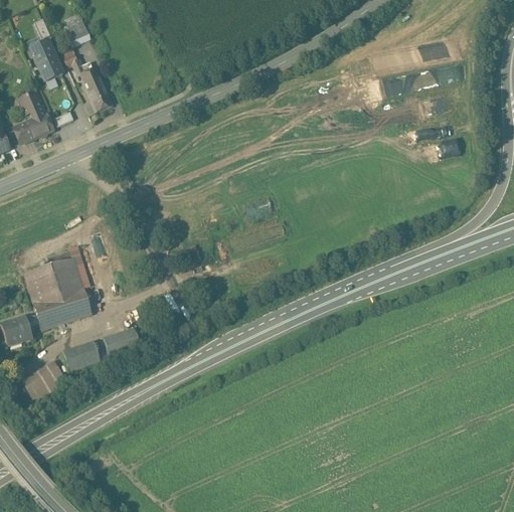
[(42,39),(50,35),(43,19),(35,23),(42,39)]
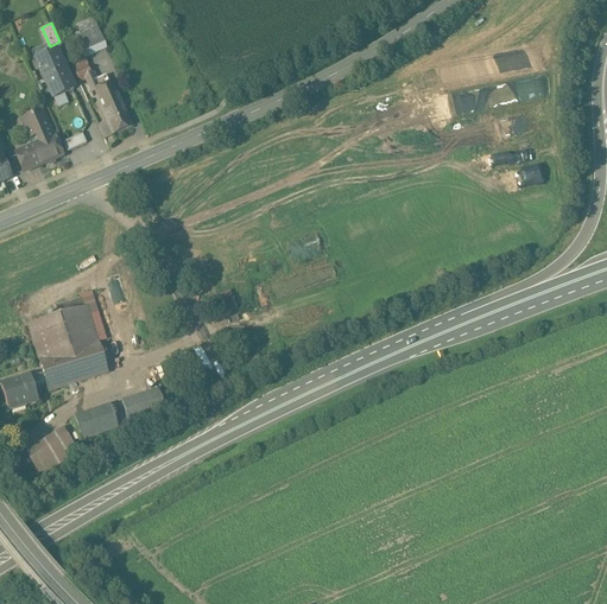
[(97,25),(76,33),(84,56),(107,46),(97,25)]
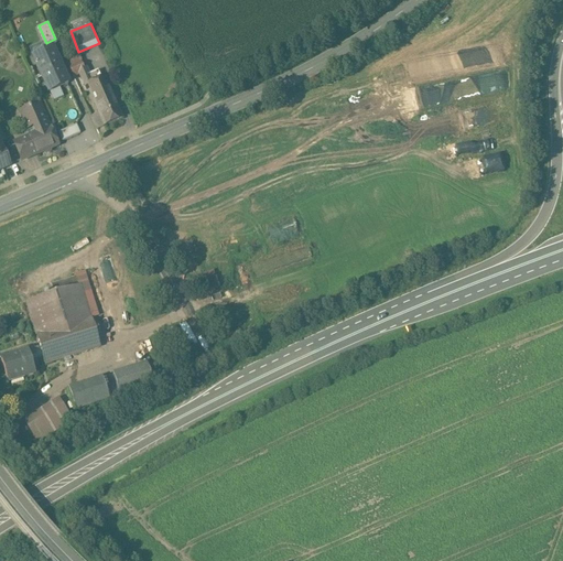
[(53,46),(34,54),(42,73),(61,64),(53,46)]
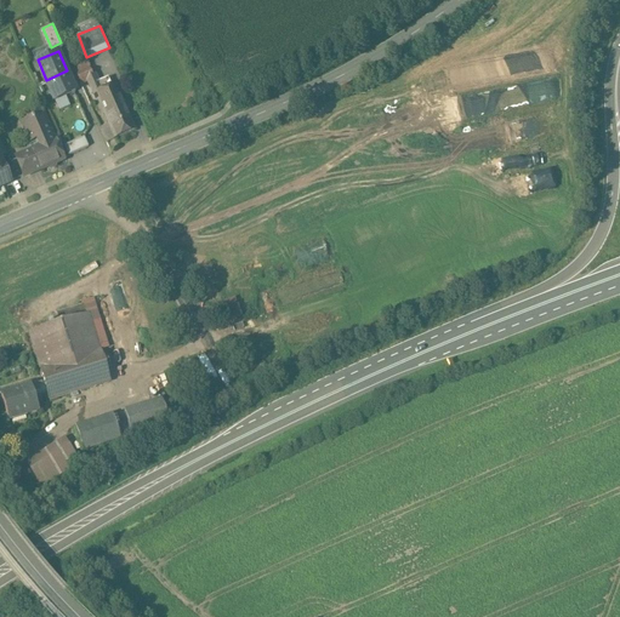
[(67,70),(46,80),(55,100),(77,90),(67,70)]
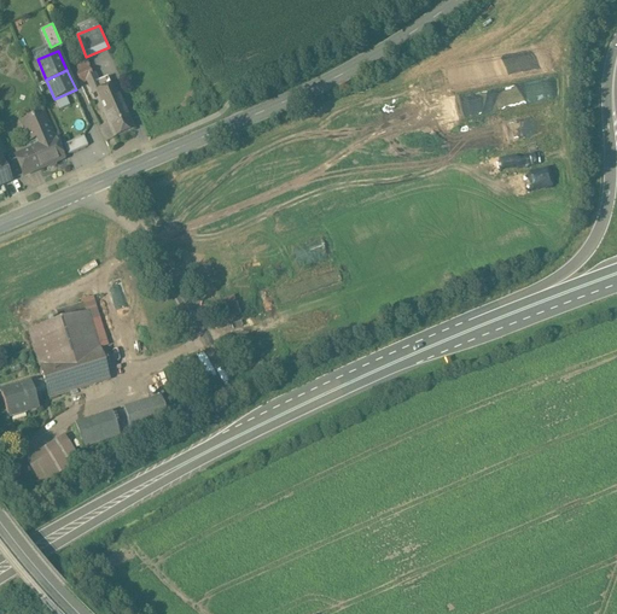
[(110,122),(116,135),(134,127),(115,83),(95,92),(110,122)]
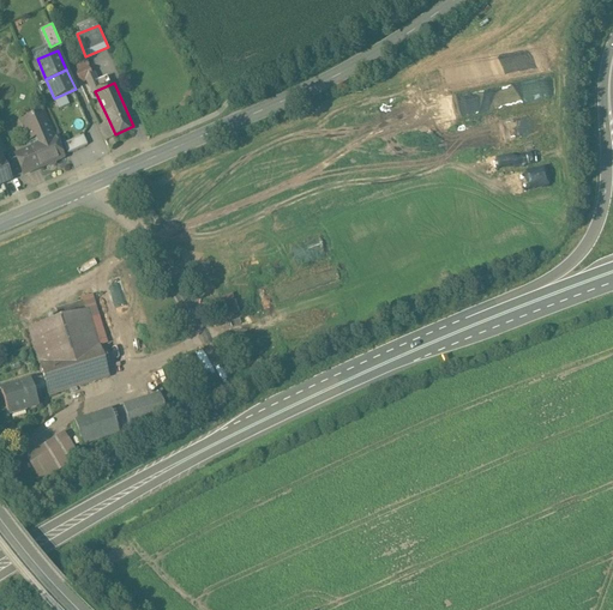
[(32,146),(41,165),(47,163),(50,164),(55,162),(56,159),(64,156),(56,137),(54,138),(42,112),(31,115),(36,127),(35,131),(37,136),(40,144),(32,146)]
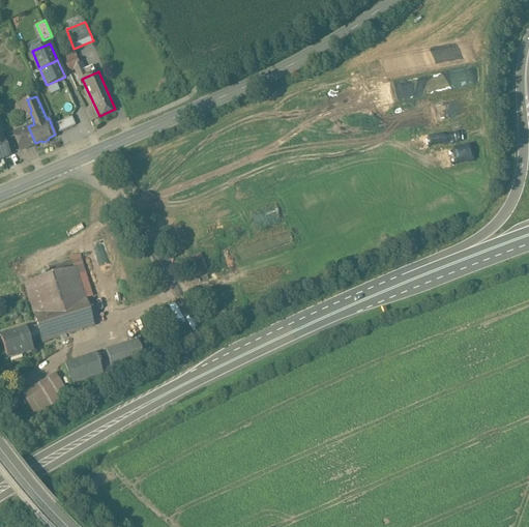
[(27,119),(32,117),(30,113),(31,110),(27,99),(21,103),(27,119)]
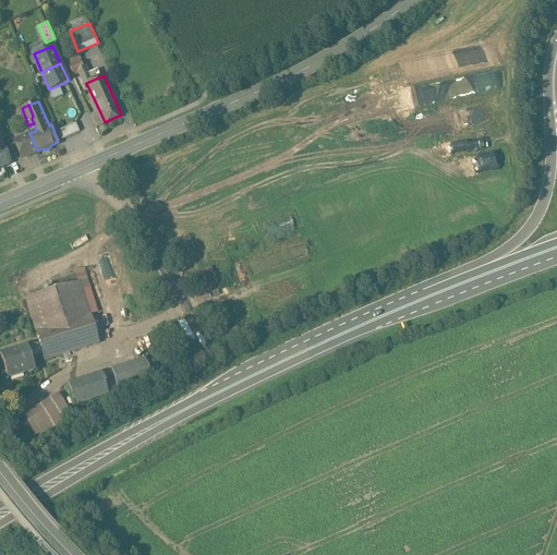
[(105,122),(99,110),(93,113),(98,125),(105,122)]
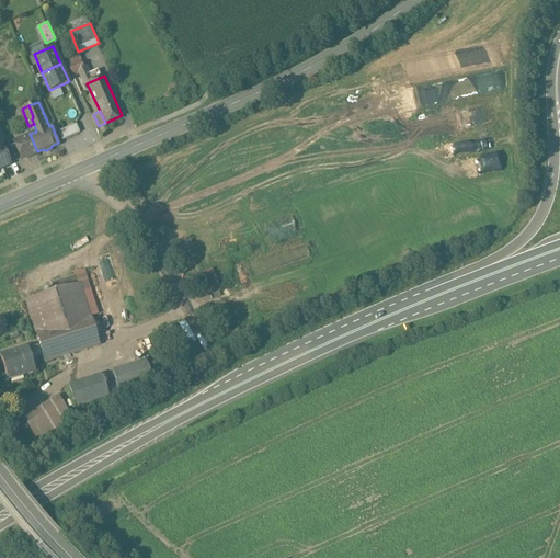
[(80,131),(77,122),(59,129),(63,138),(80,131)]
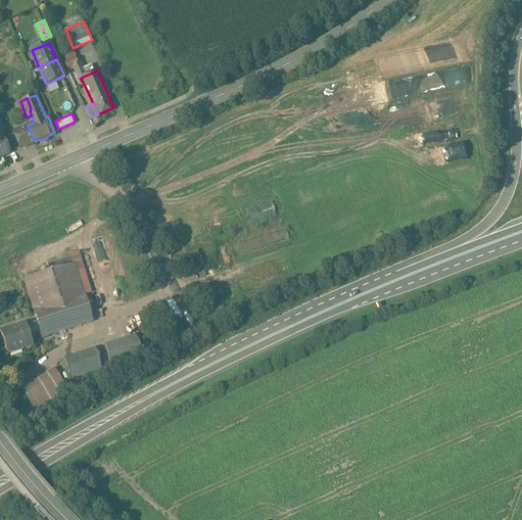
[(28,125),(14,131),(20,146),(35,141),(28,125)]
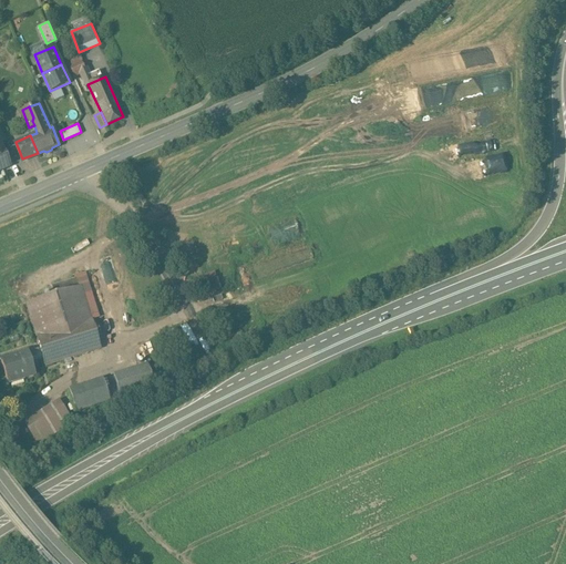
[(442,146),(444,160),(505,149),(502,135),(442,146)]
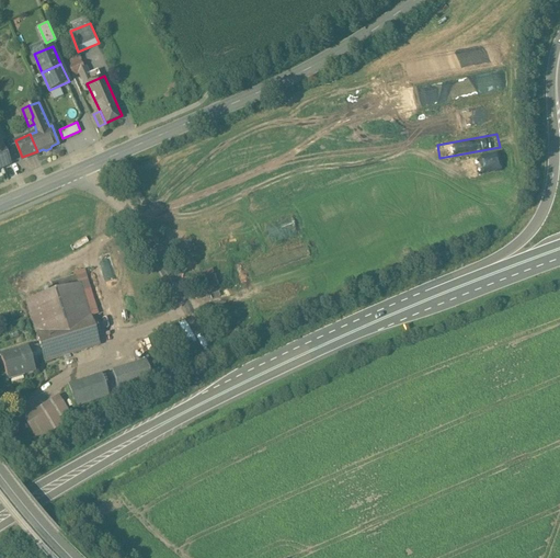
[(0,167),(10,162),(3,145),(0,146),(0,167)]
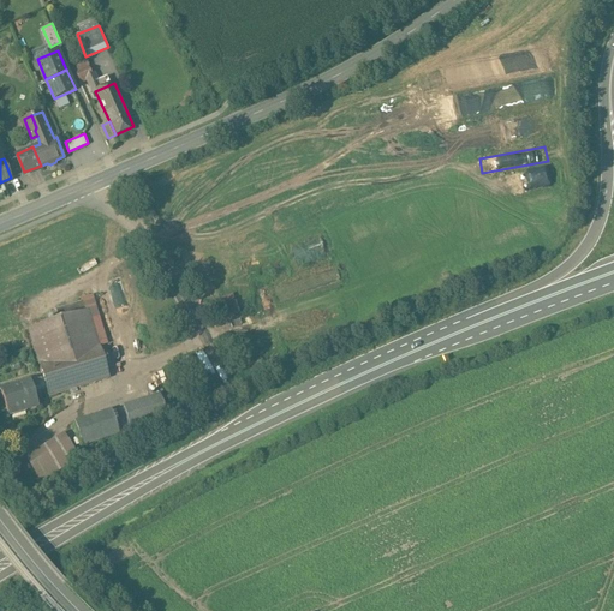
[(89,309),(30,327),(45,375),(48,388),(49,394),(109,375),(89,309)]
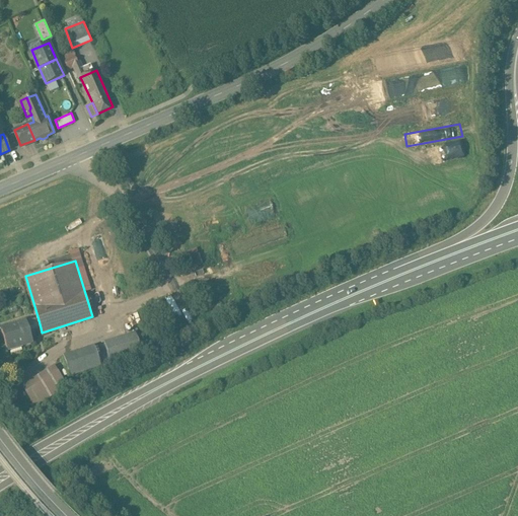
[(135,323),(147,323),(147,312),(135,313),(135,323)]
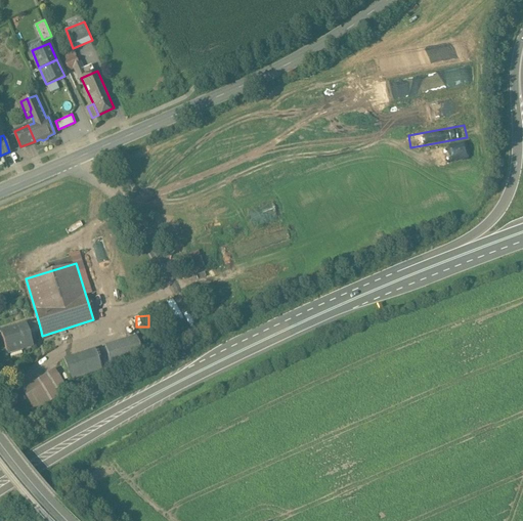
[(38,319),(27,323),(30,335),(41,331),(38,319)]
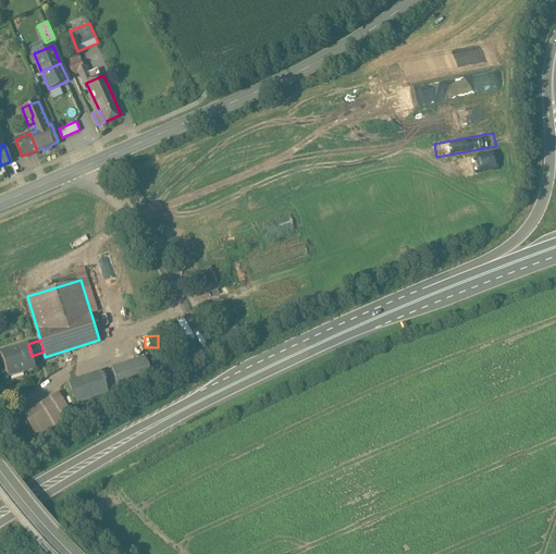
[(28,344),(1,352),(8,374),(35,367),(32,356),(28,344)]
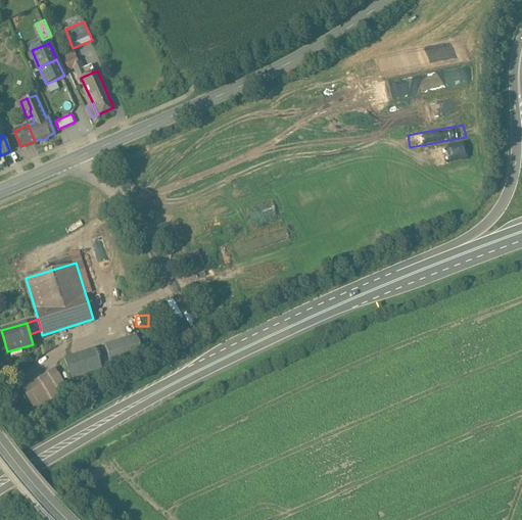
[(136,334),(105,344),(111,364),(143,353),(136,334)]
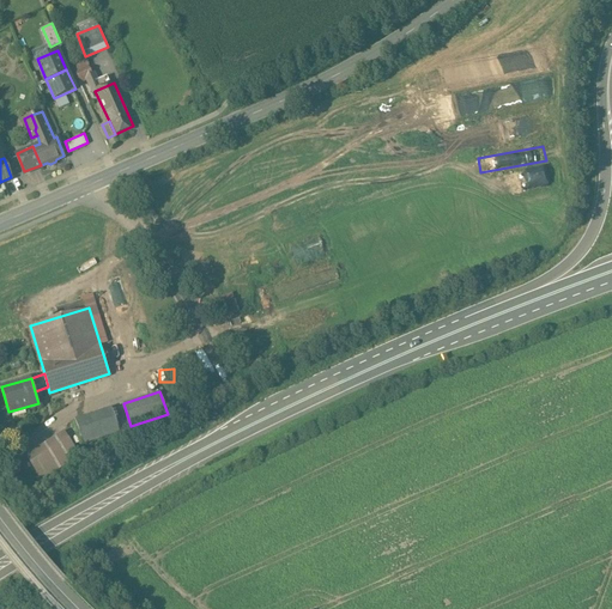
[(113,407),(76,419),(83,442),(120,430),(113,407)]
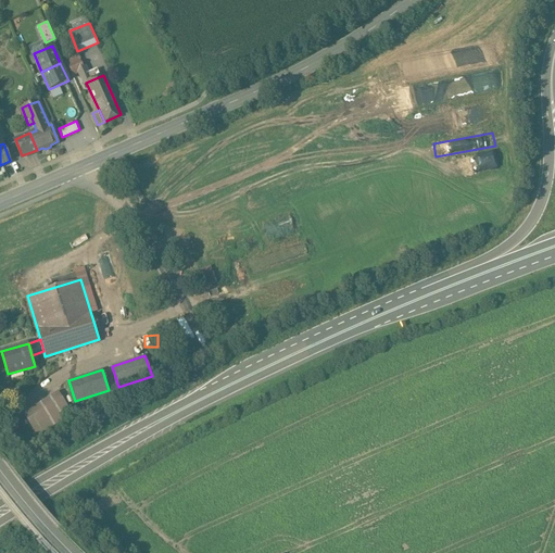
[(58,389),(23,412),(38,435),(73,412),(58,389)]
